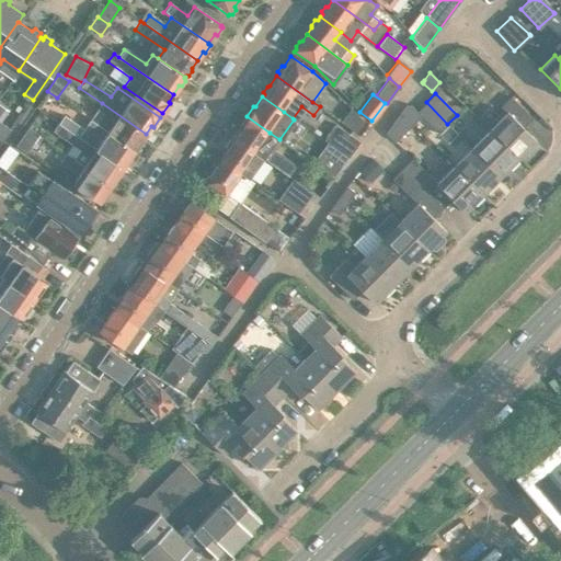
[(506,113),(489,130),(517,158),(535,139),(523,127),(531,118),(510,96),(500,106),(506,113)]
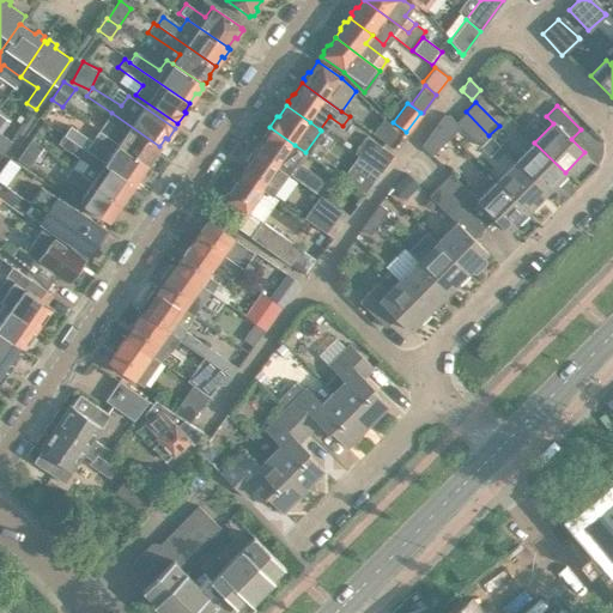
[(466,111),(455,122),(460,127),(479,146),(489,135),(466,111)]
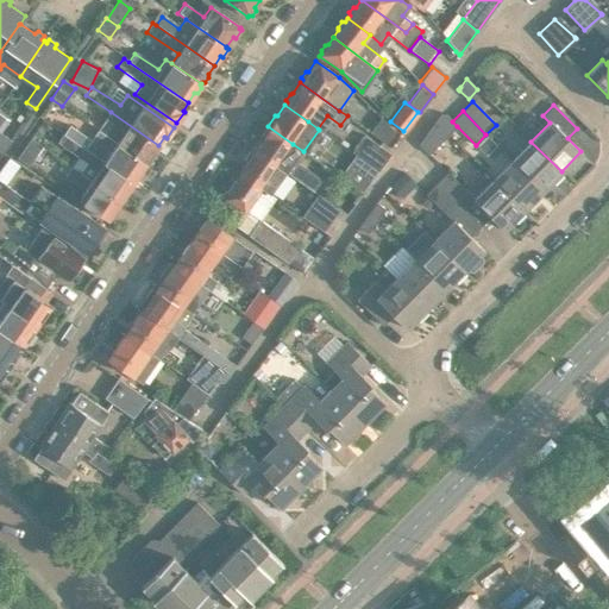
[(111,112),(98,131),(145,164),(146,162),(149,163),(155,155),(152,154),(158,145),(111,112)]
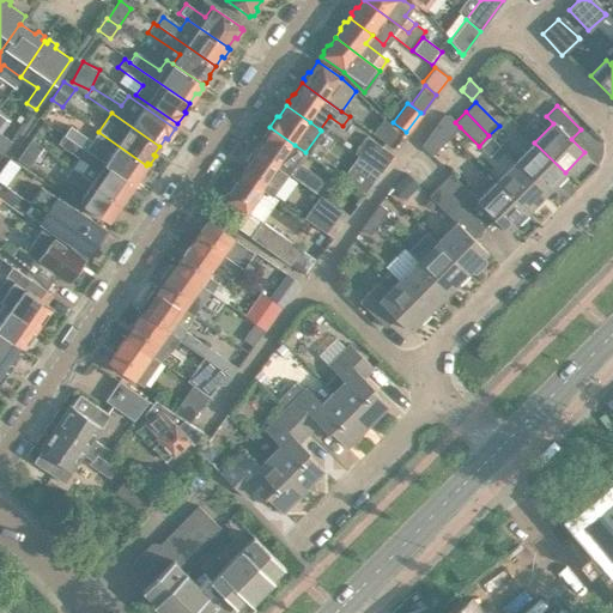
[(460,127),(455,122),(448,115),(443,115),(437,123),(450,135),(460,127)]
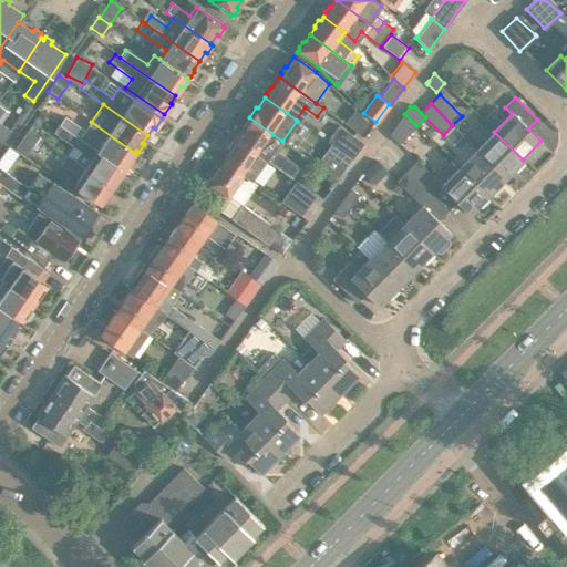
[(344,123),(358,133),(367,122),(354,110),(344,123)]
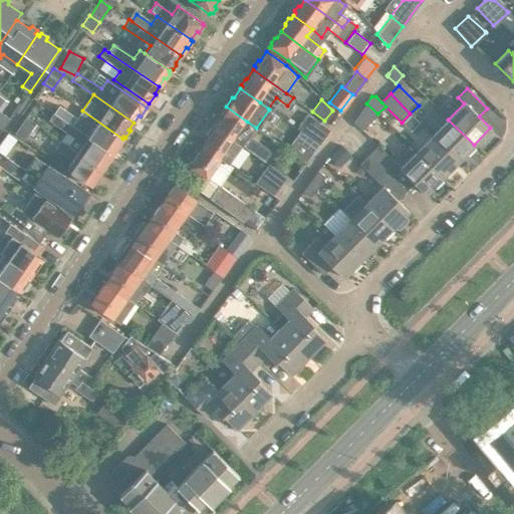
[(361,130),(377,113),(366,103),(353,121),(361,130)]
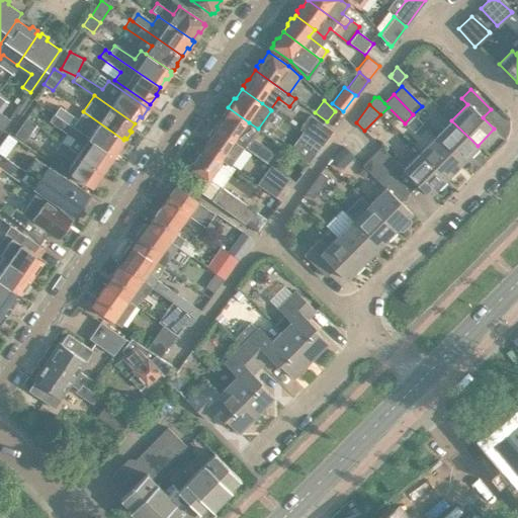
[(55,115),(72,127),(112,156),(118,147),(120,148),(125,141),(123,140),(83,111),(77,120),(60,107),(55,115)]
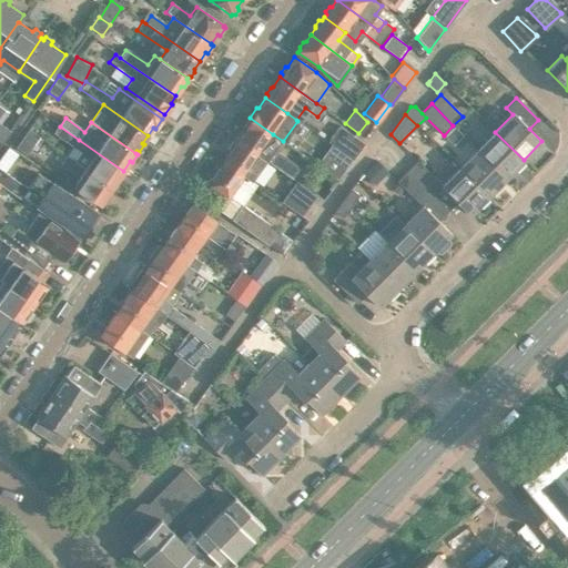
[(242,128),(243,130),(236,140),(265,160),(297,182),(297,181),(300,182),(306,172),(276,151),(283,141),(273,134),(250,118),(242,128)]
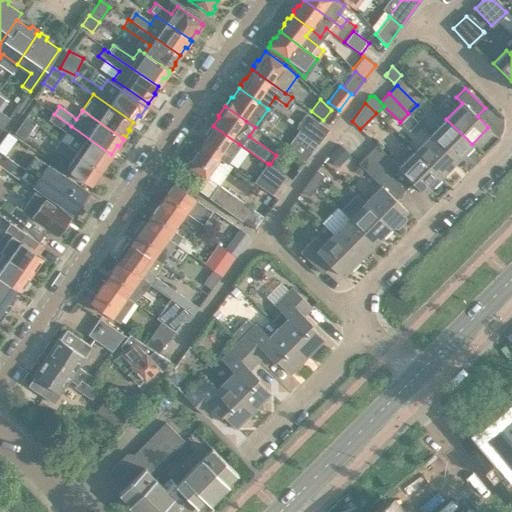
[(0,130),(9,118),(0,111),(0,130)]
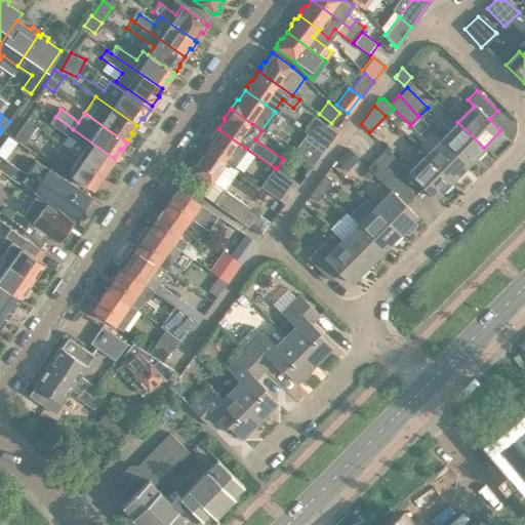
[(110,165),(114,158),(73,129),(55,117),(50,125),(75,142),(69,150),(104,173),(105,172),(106,173),(111,166),(110,165)]
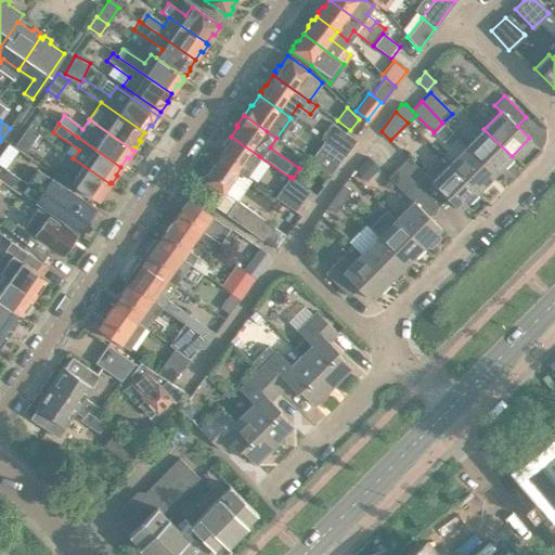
[(344,155),(345,155),(356,141),(333,125),(322,140),(328,143),(344,155)]
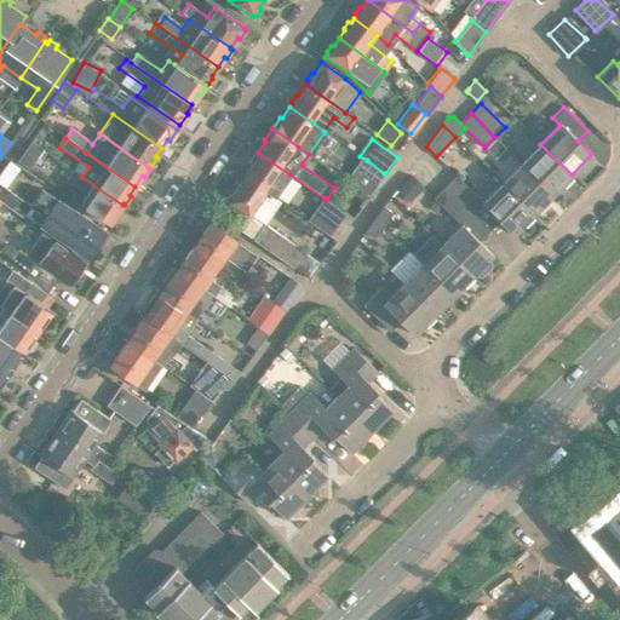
[(19,161),(30,168),(42,151),(32,143),(19,161)]
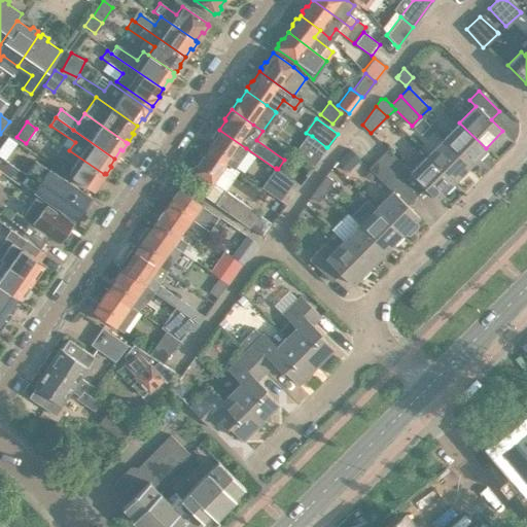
[(459,123),(443,139),(469,165),(486,148),(459,123)]
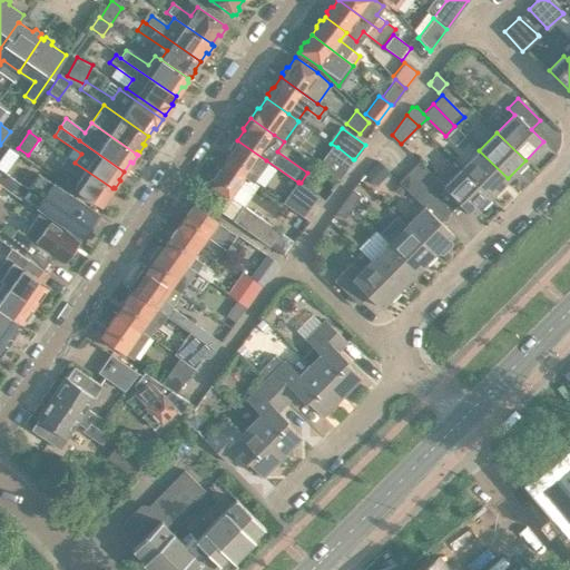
[(229,151),(223,161),(245,177),(252,182),(266,160),(237,140),(235,143),(233,144),(228,149),(229,151)]
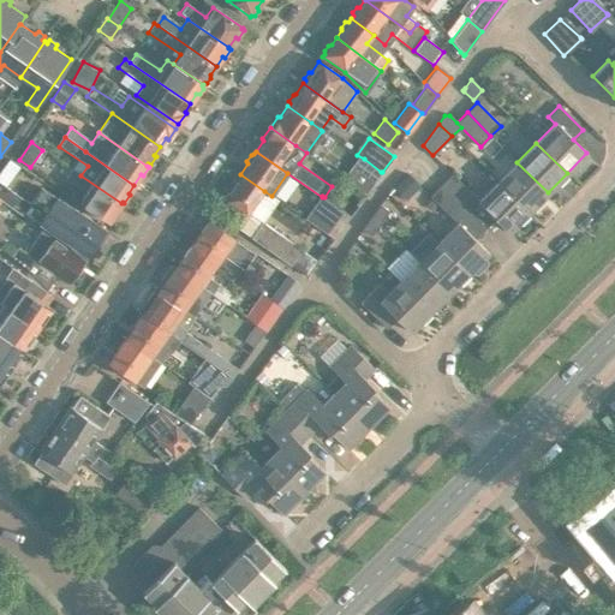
[(365,193),(381,172),(364,159),(347,181),(365,193)]
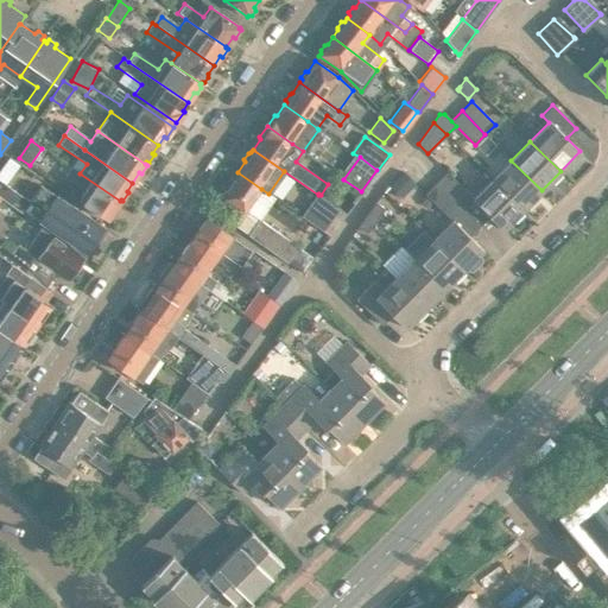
[(14,171),(18,165),(8,158),(1,169),(7,172),(14,171)]
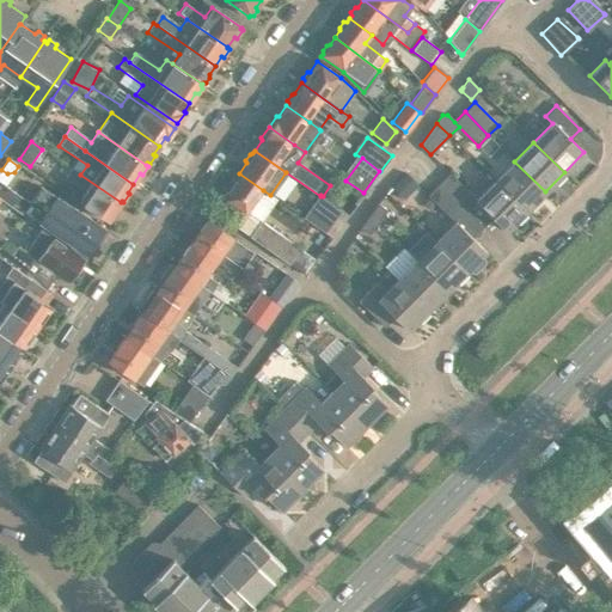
[(526,210),(545,191),(514,161),(495,181),(526,210)]
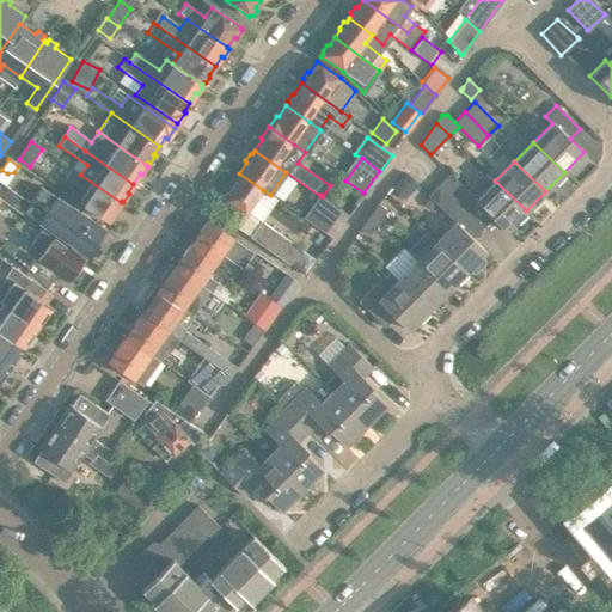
[(116,213),(115,212),(121,202),(80,175),(72,169),(67,177),(85,190),(78,201),(108,221),(109,220),(110,221),(116,213)]
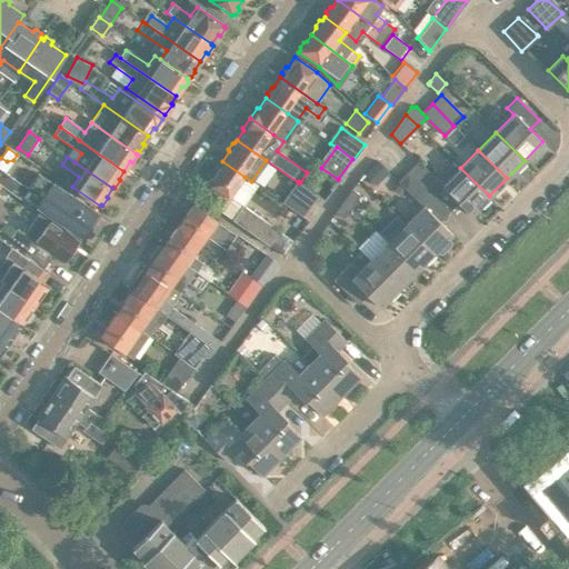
[(388,172),(376,160),(362,173),(375,185),(388,172)]
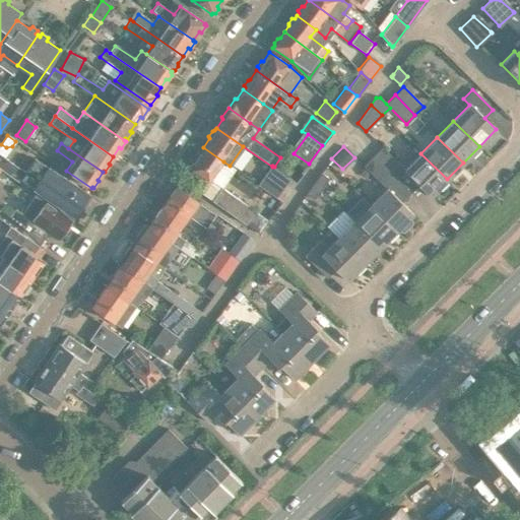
[(382,146),(372,156),(409,193),(418,185),(430,196),(447,179),(420,153),(404,170),(382,146)]
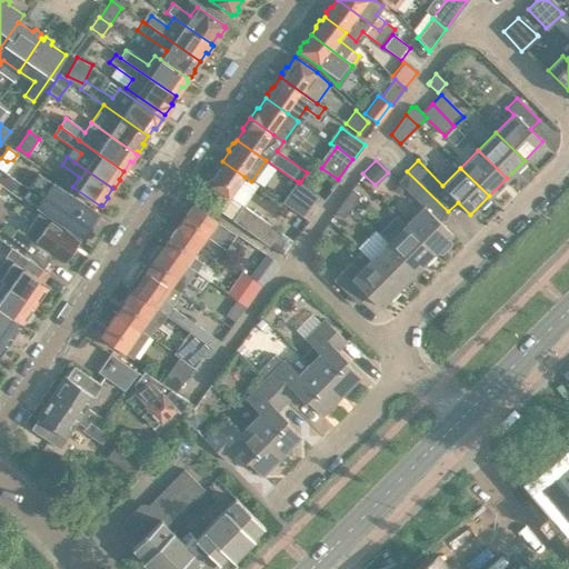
[(230,197),(245,177),(222,161),(220,163),(218,163),(213,169),(215,172),(208,181),(230,197)]
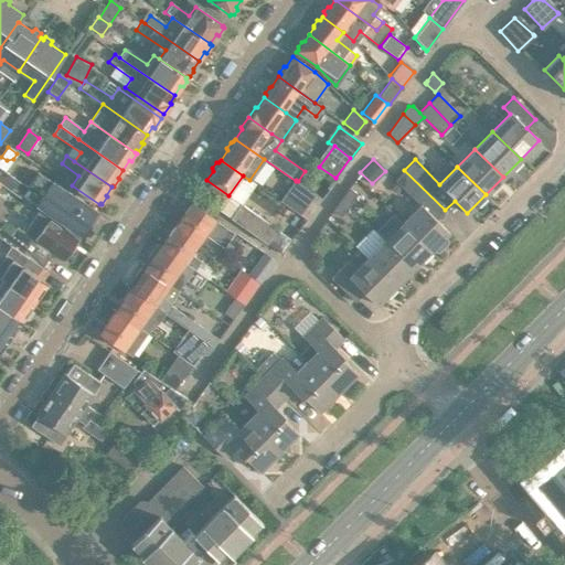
[(35,204),(81,234),(96,211),(51,181),(51,182),(36,172),(28,185),(0,164),(0,182),(20,198),(22,194),(35,204)]
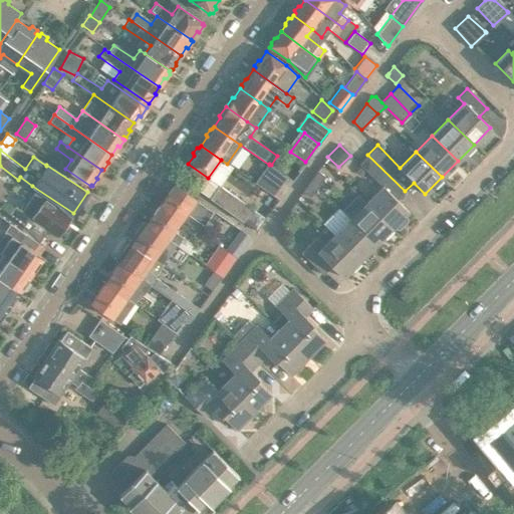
[(358,164),(381,187),(365,202),(392,228),(408,211),(397,200),(405,191),(367,155),(358,164)]
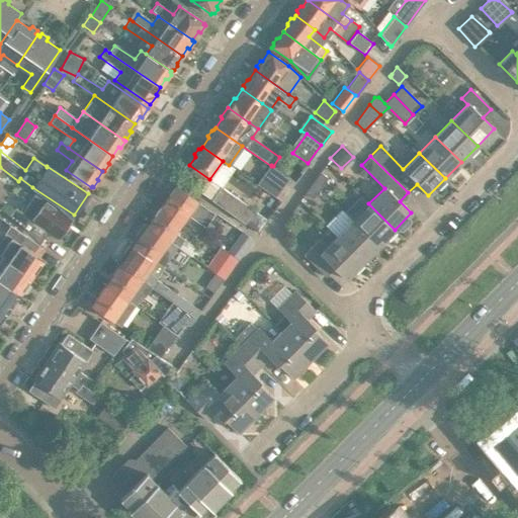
[(288,178),(273,166),(271,165),(271,166),(258,183),(275,196),(288,178)]
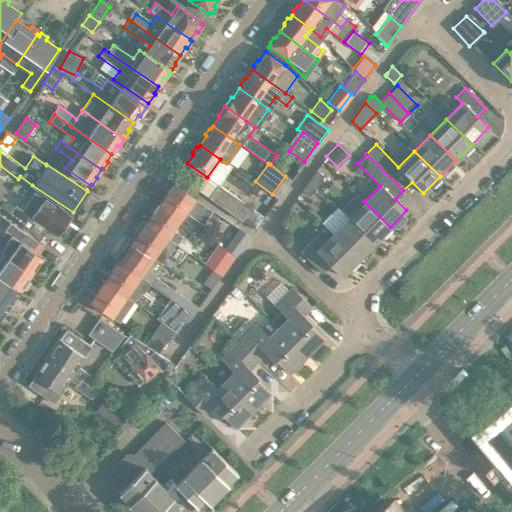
[(316,170),(308,180),(316,186),(323,175),(316,170)]
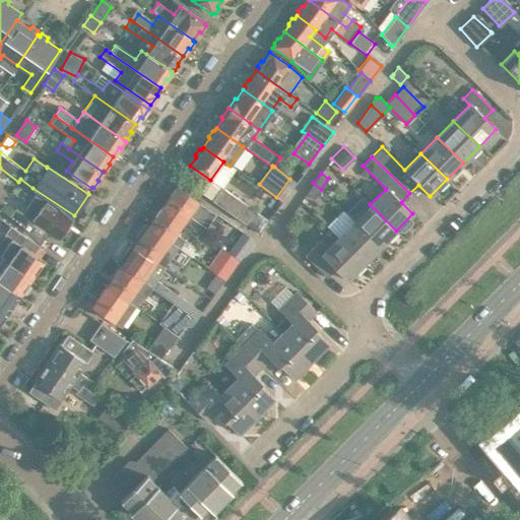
[(313,183),(306,194),(313,199),(321,189),(313,183)]
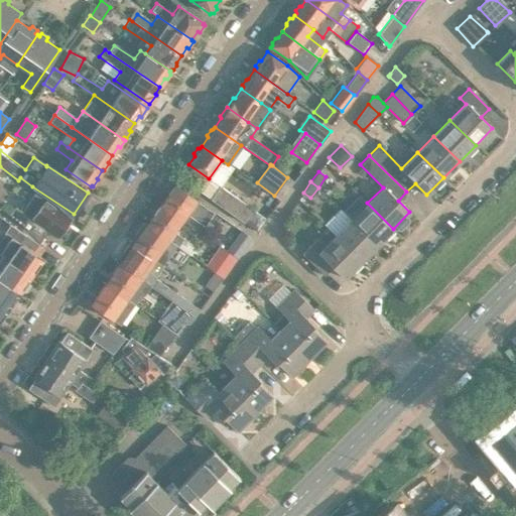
[(174,184),(160,205),(181,220),(200,232),(214,212),(174,184)]
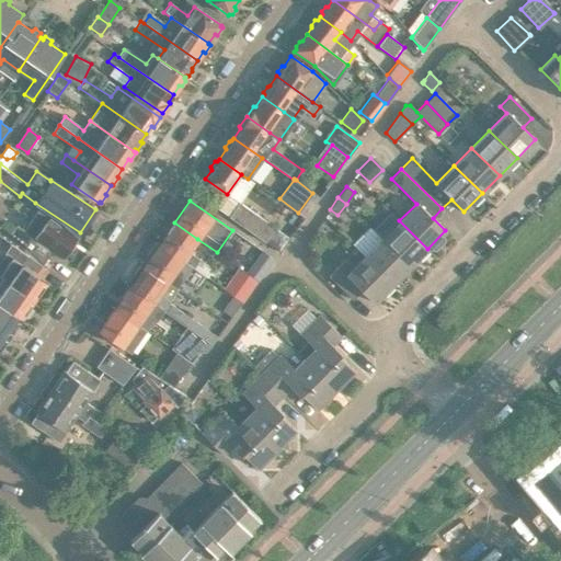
[(265,240),(274,227),(238,202),(228,216),(264,241),(265,240)]
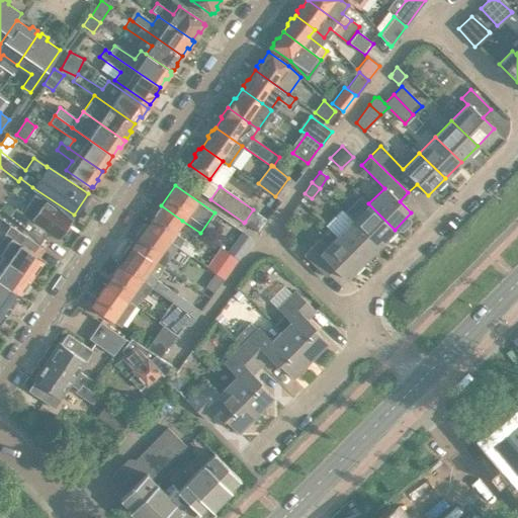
[(0,218),(11,226),(38,245),(48,232),(57,239),(59,236),(62,236),(66,230),(65,228),(72,219),(36,192),(21,212),(15,207),(9,216),(0,208),(0,218)]
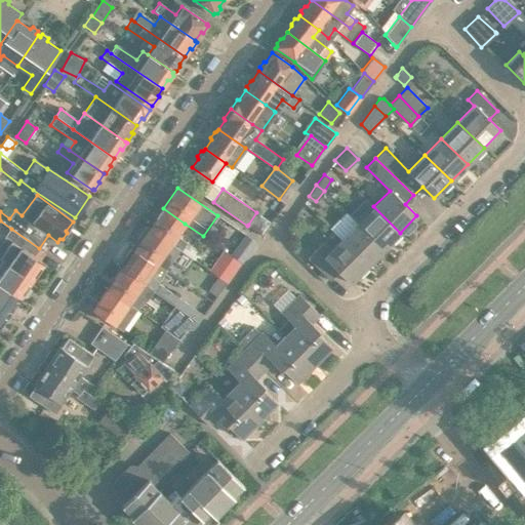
[(384,249),(400,233),(373,206),(357,224),(384,249)]
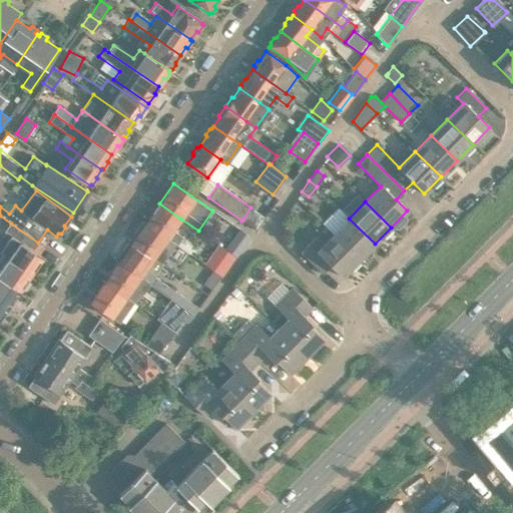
[(172,230),(180,218),(159,203),(145,223),(166,237),(175,243),(175,244),(181,236),(172,230)]
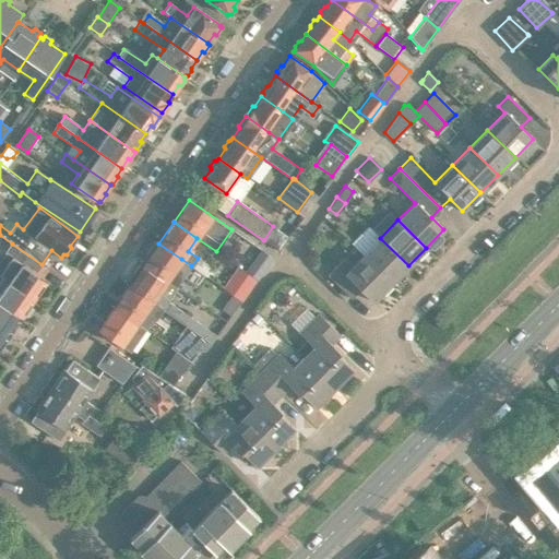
[(278,250),(288,237),(273,226),(264,239),(263,240),(278,250)]
